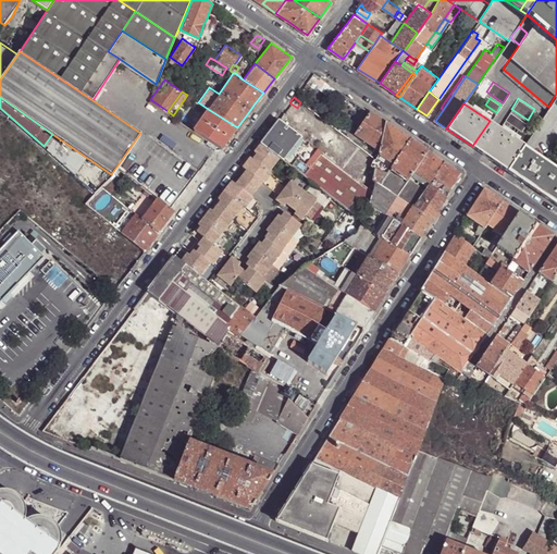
[(237,127),(208,109),(195,128),(209,138),(218,145),(222,147),(237,127)]
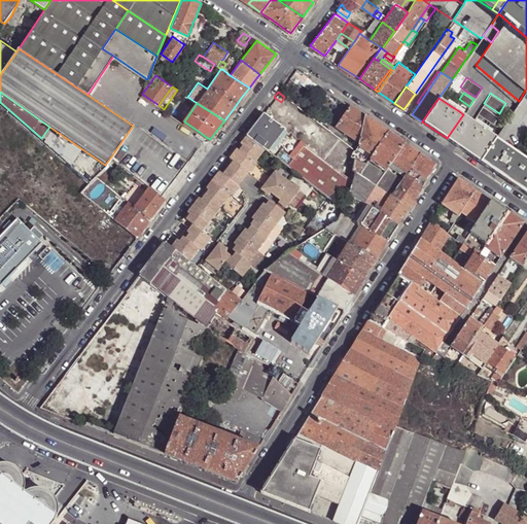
[(359,141),(365,113),(355,107),(350,103),(335,125),(359,141)]
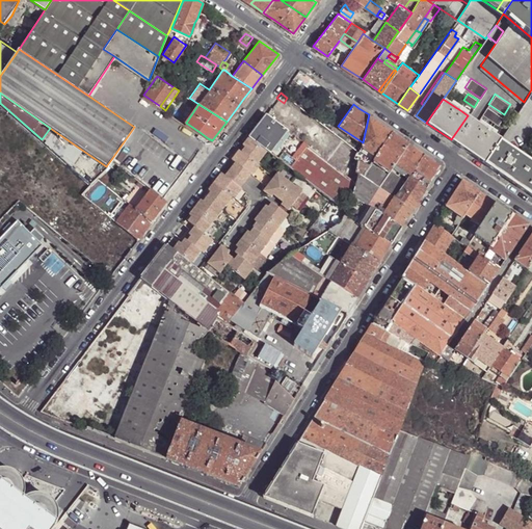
[(493,120),(497,113),(486,106),(482,112),(493,120)]
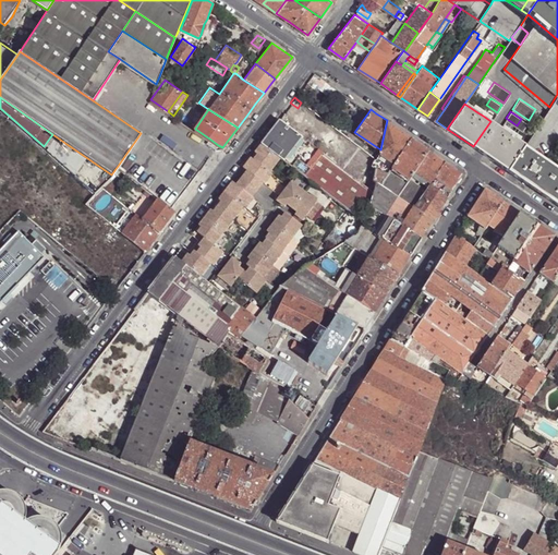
[(265,135),(261,141),(262,142),(281,157),(292,165),(298,157),(310,141),(300,133),(278,118),(265,135)]
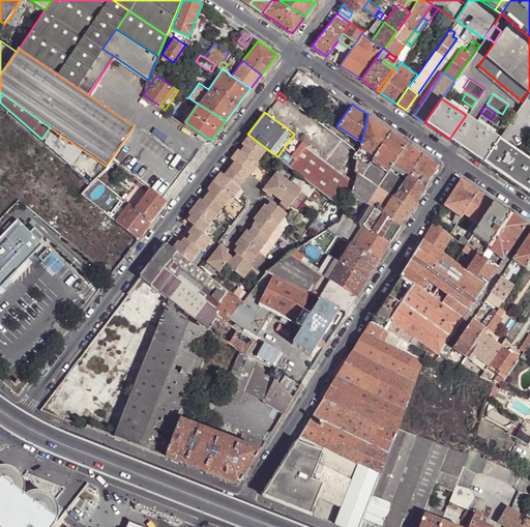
[(375,154),(390,130),(367,114),(361,142),(360,145),(375,154)]
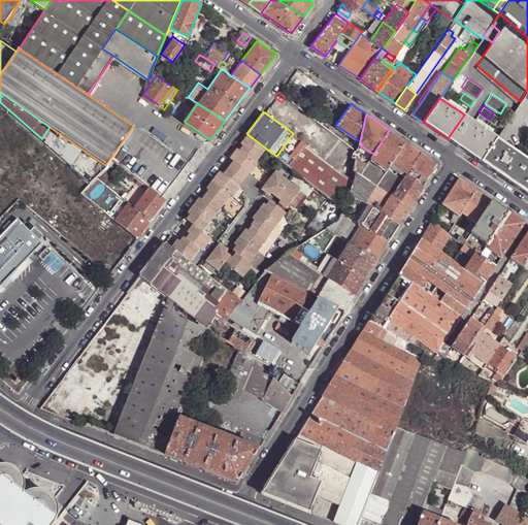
[(464,115),(448,138),(457,143),(472,120),(464,115)]
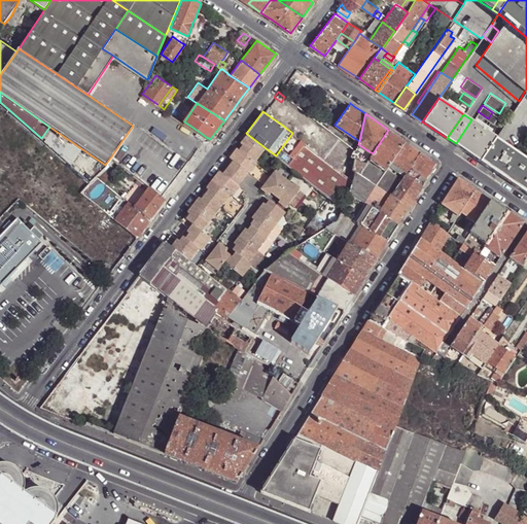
[(292,133),(305,143),(316,151),(324,139),(300,121),(300,123),(290,116),(283,126),(292,133)]
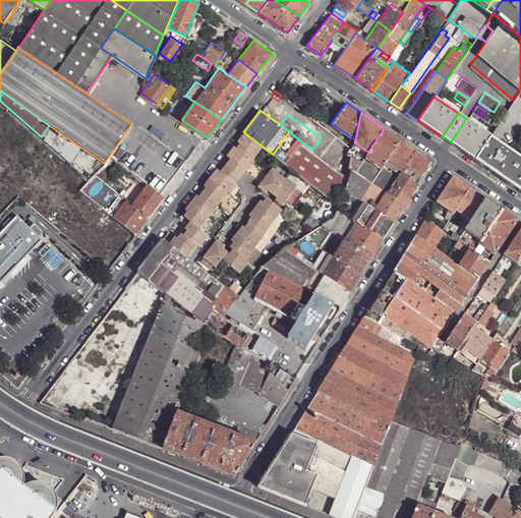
[(451,141),(474,158),(489,135),(489,134),(479,127),(473,123),(466,118),(451,141)]
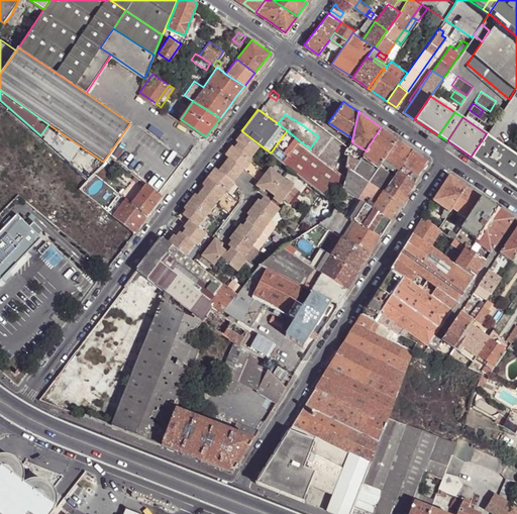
[(382,161),(397,137),(381,127),(366,150),(365,151),(363,155),(379,165),(382,161)]
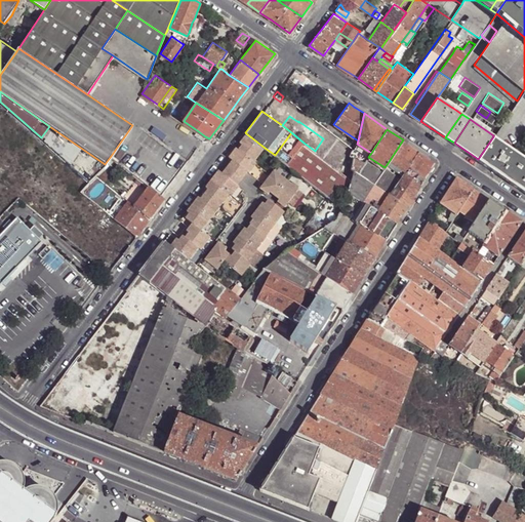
[(203,138),(205,136),(197,130),(195,133),(202,138),(203,138)]
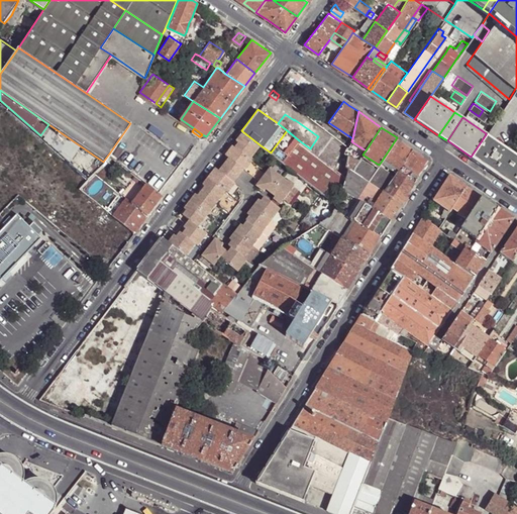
[(169,240),(173,243),(187,254),(196,242),(198,244),(208,232),(199,225),(226,189),(228,191),(235,182),(234,181),(239,174),(244,168),(245,169),(252,159),(251,158),(261,145),(242,131),(236,139),(238,141),(235,146),(233,144),(225,153),(229,157),(224,163),(219,170),(216,167),(203,183),(205,185),(198,194),(196,192),(185,207),(187,209),(184,214),(190,218),(184,226),(187,228),(183,232),(181,230),(177,235),(175,233),(169,240)]
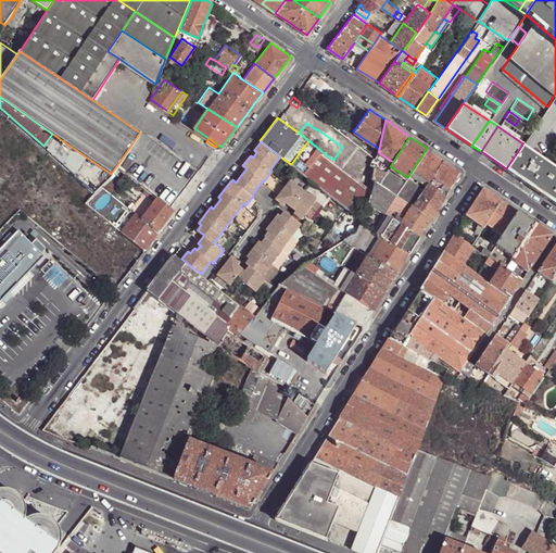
[(506,168),(515,174),(530,150),(522,145),(506,168)]
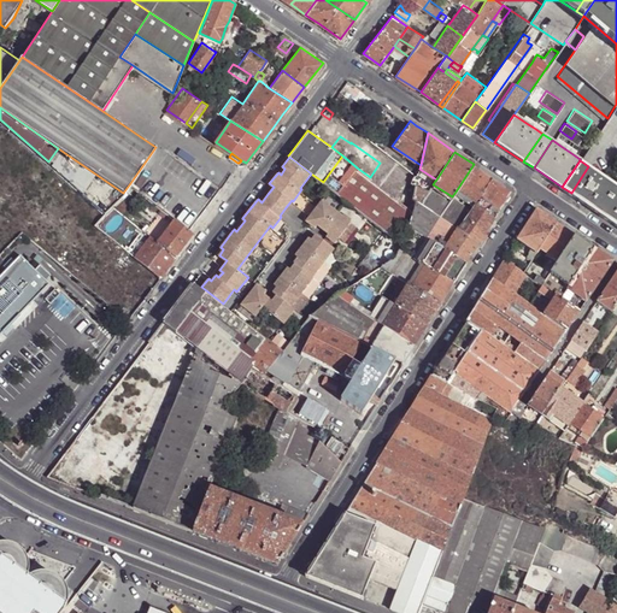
[(481,195),(492,177),(474,164),(456,192),(474,204),(481,195)]
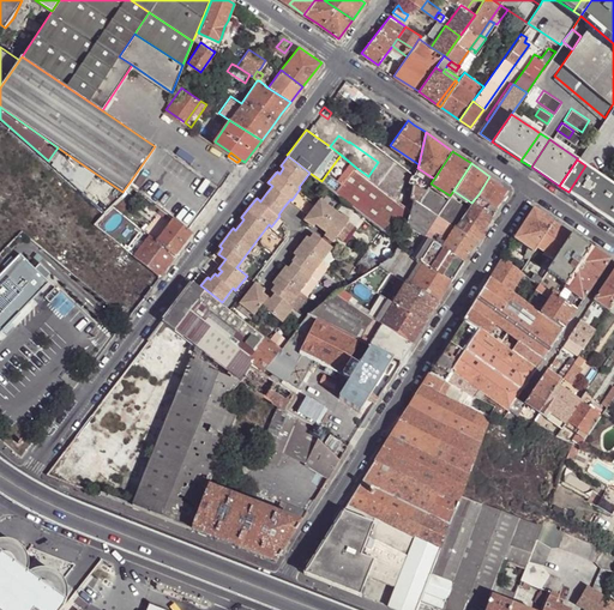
[(569,192),(613,223),(613,185),(585,165),(569,192)]
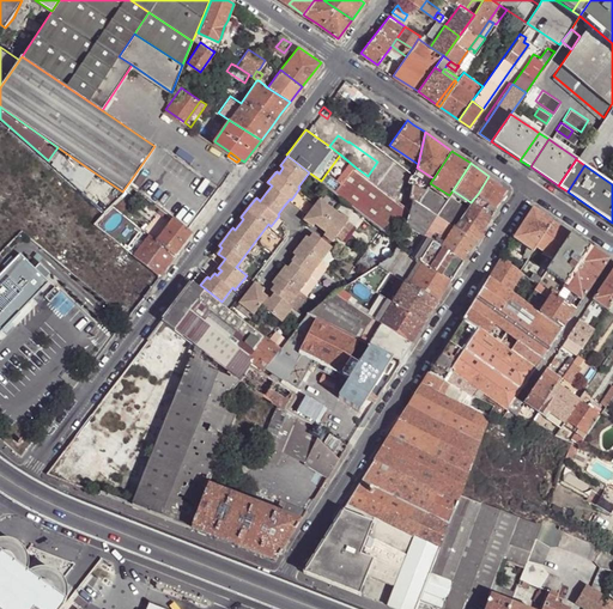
[(392,233),(411,208),(398,199),(372,180),(368,176),(354,166),(337,193),(392,233)]
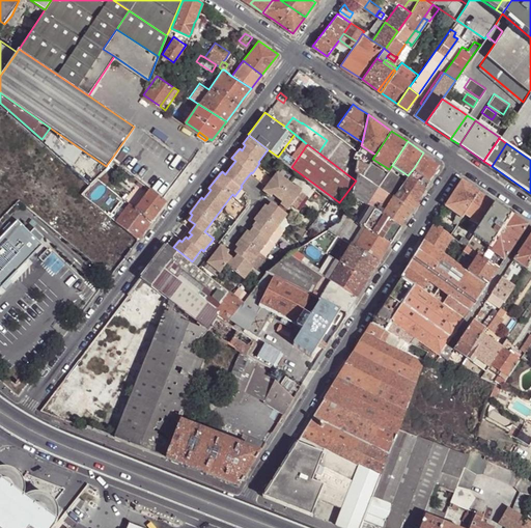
[(323,156),(344,172),(351,163),(329,146),(323,156)]
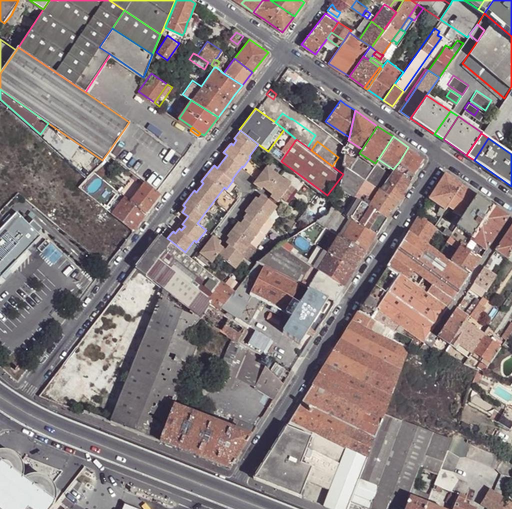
[(273,144),(268,151),(280,160),(285,153),(273,144)]
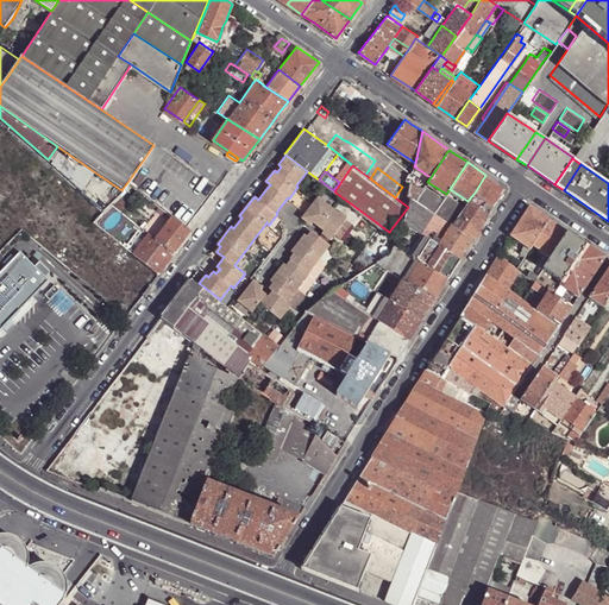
[(504,187),(485,175),(475,193),(487,200),(494,205),(504,187)]
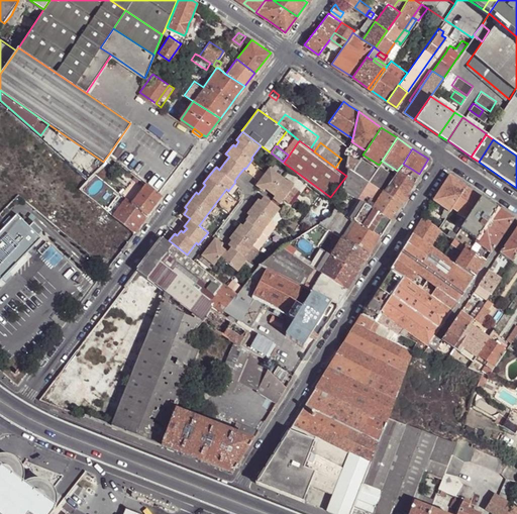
[(349,167),(353,170),(355,167),(359,159),(347,155),(345,165),(349,167)]
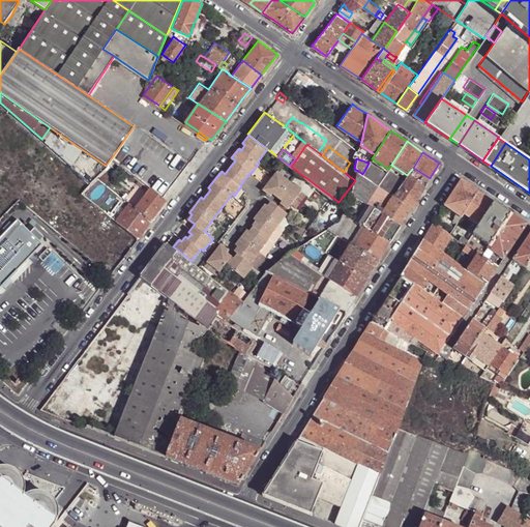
[(302,189),(277,171),(264,188),(271,195),(273,192),(283,199),(281,202),(289,208),(293,202),(302,189)]
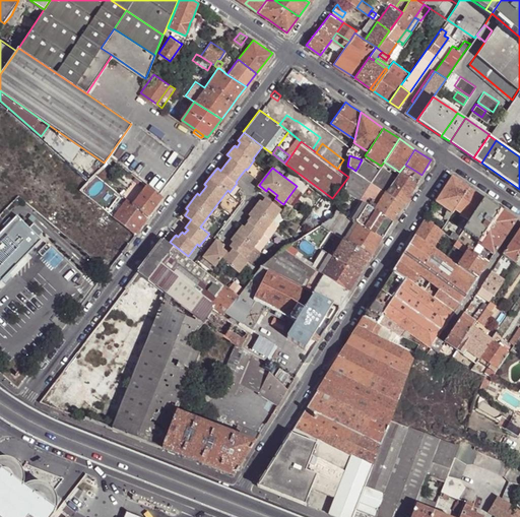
[(375,208),(385,190),(372,181),(355,171),(351,168),(348,177),(344,189),(358,197),(370,205),(375,208)]
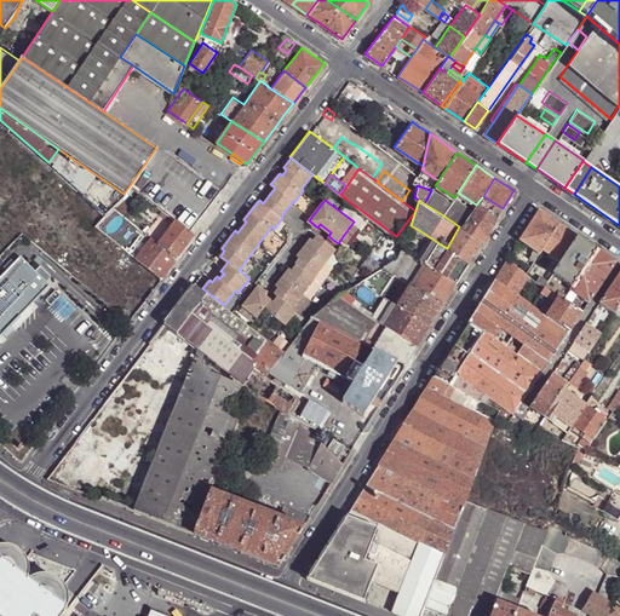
[(424,203),(443,216),(446,211),(448,207),(442,203),(440,208),(426,200),(424,203)]
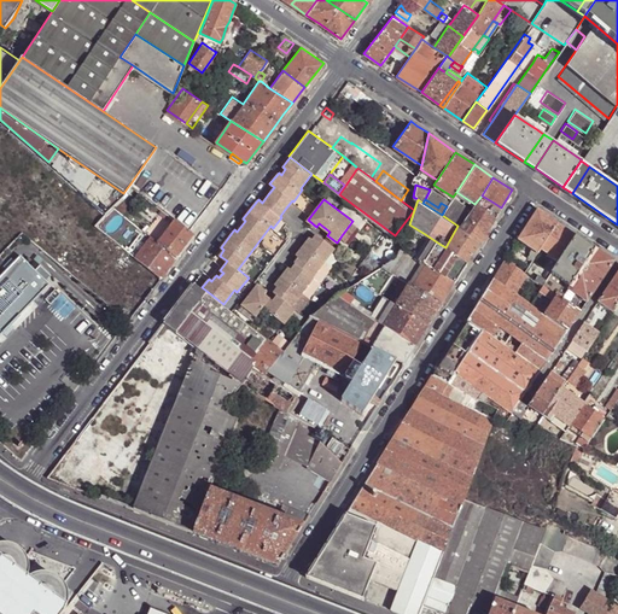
[(497,215),(501,208),(494,203),(487,212),(495,217),(497,215)]
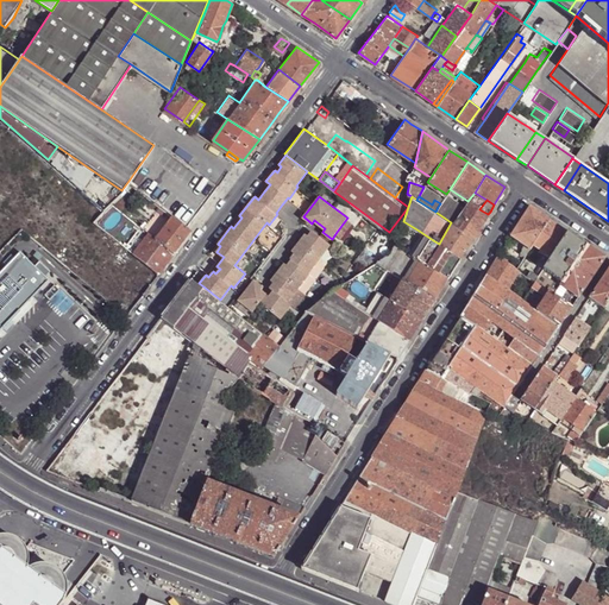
[(473,237),(488,214),(479,209),(468,201),(452,224),(473,237)]
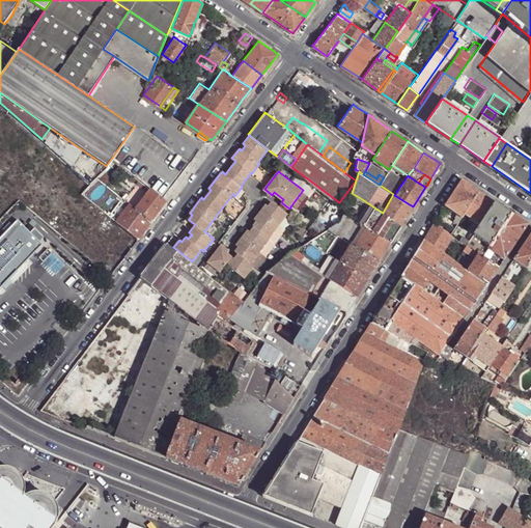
[(462,177),(445,204),(462,215),(465,212),(479,190),(462,177)]
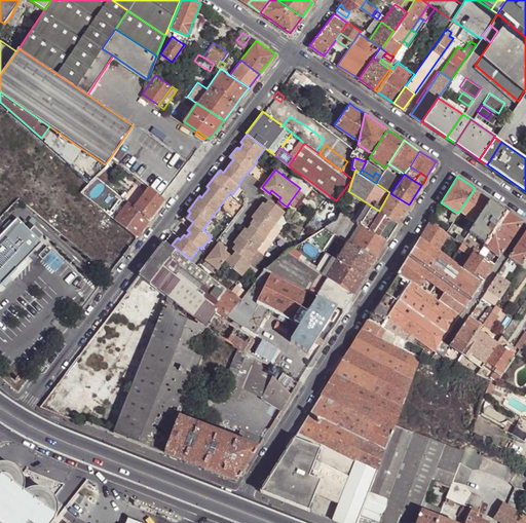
[(150,218),(164,198),(160,195),(148,185),(139,198),(134,204),(150,218)]
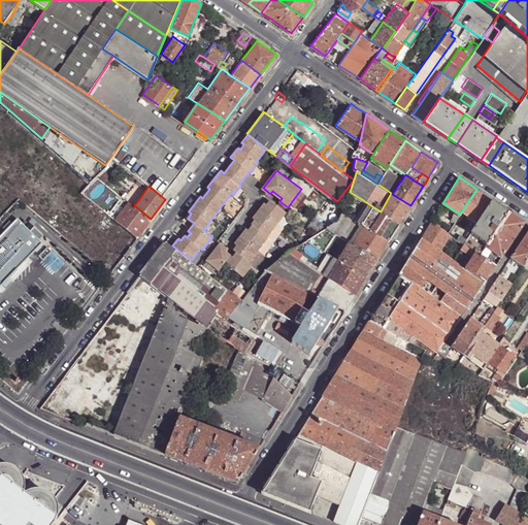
[(301,189),(292,201),(296,205),(305,192),(301,189)]
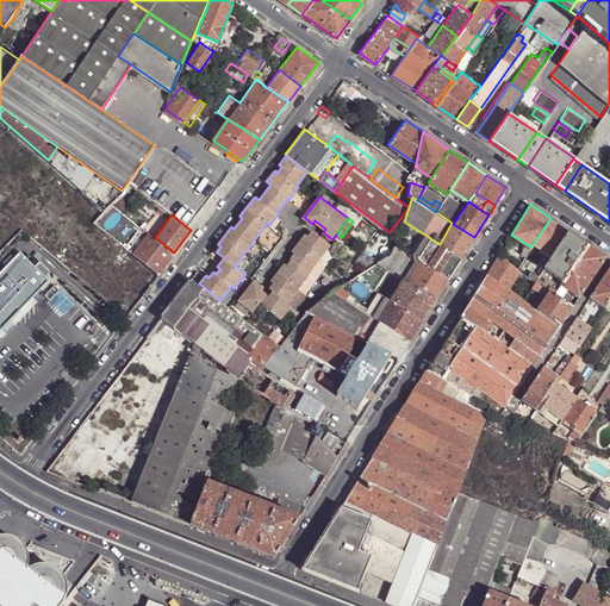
[(568,230),(551,218),(534,243),(552,255),(568,230)]
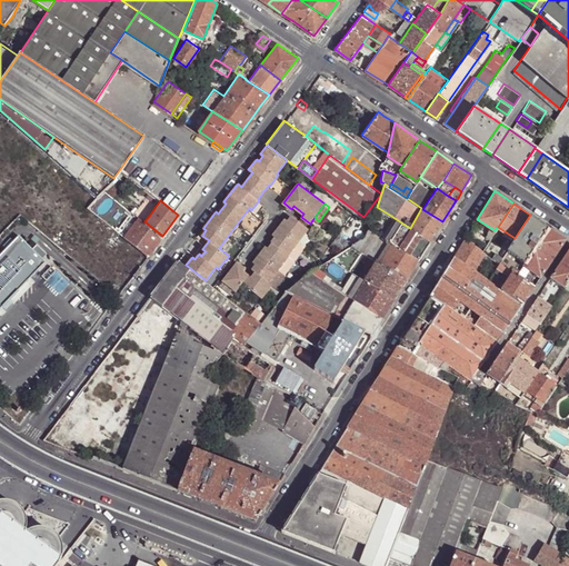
[(430,240),(442,221),(422,209),(421,208),(410,228),(430,240)]
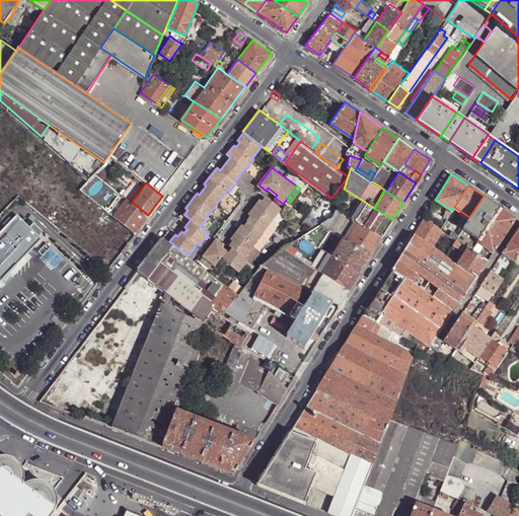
[(132,202),(137,196),(132,192),(130,194),(129,193),(128,193),(125,197),(126,198),(132,202)]
